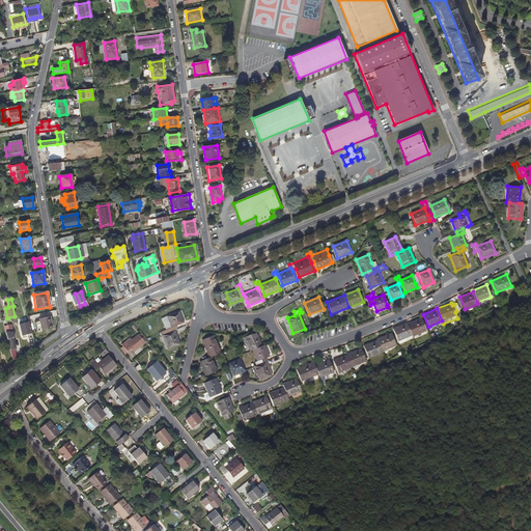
[(183,322),(177,310),(166,315),(170,327),(168,328),(169,331),(173,330),(175,329),(174,325),(183,322)]
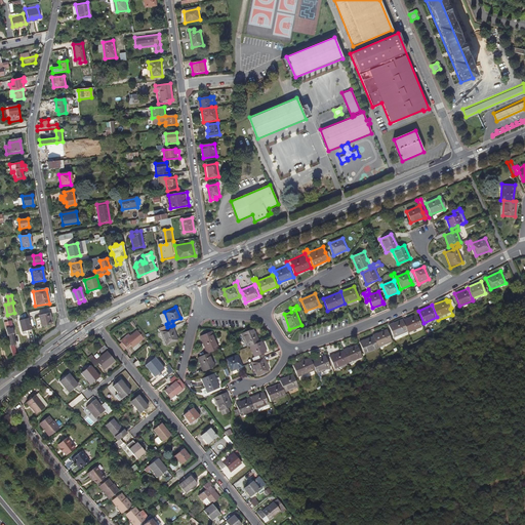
[(51,325),(49,314),(39,316),(41,327),(51,325)]
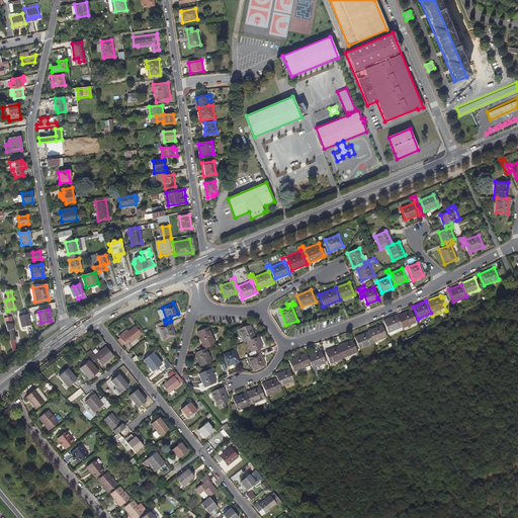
[(415,322),(410,310),(397,316),(397,317),(402,327),(415,322)]
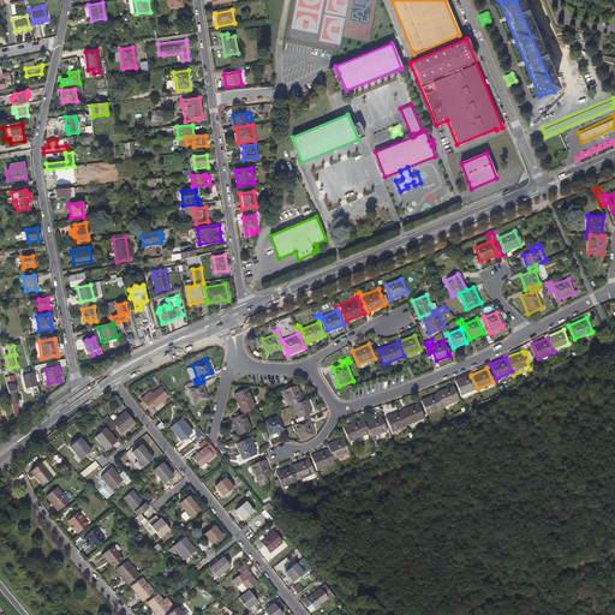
[(37,386),(34,372),(22,376),(25,388),(37,386)]
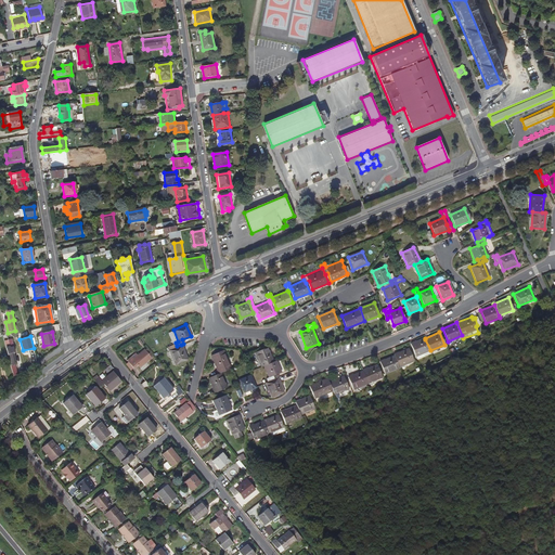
[(425,339),(411,345),(416,358),(417,361),(433,356),(430,350),(425,339)]
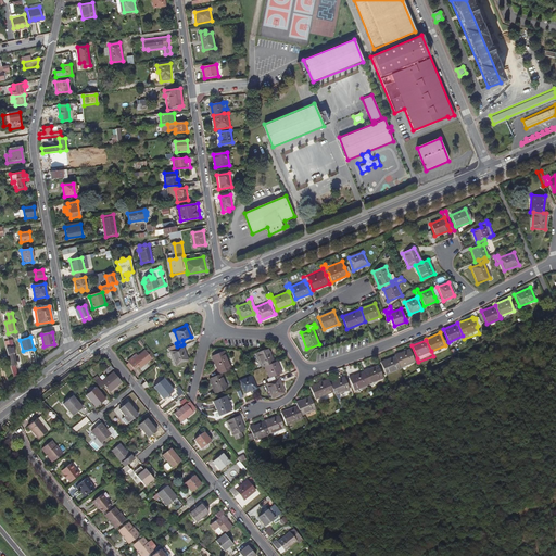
[(188,359),(181,345),(177,346),(168,351),(175,365),(188,359)]
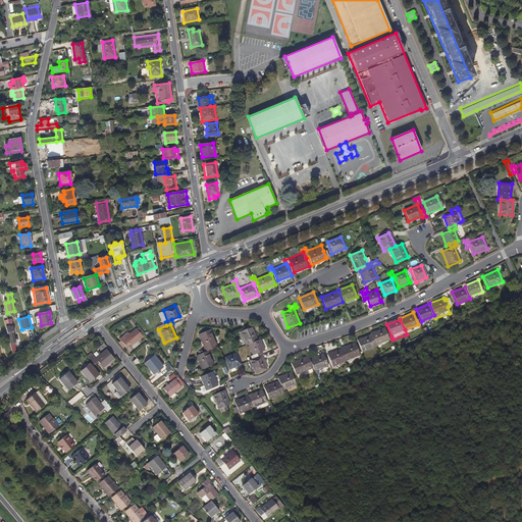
[(257,340),(252,325),(241,330),(246,344),(249,343),(257,340)]
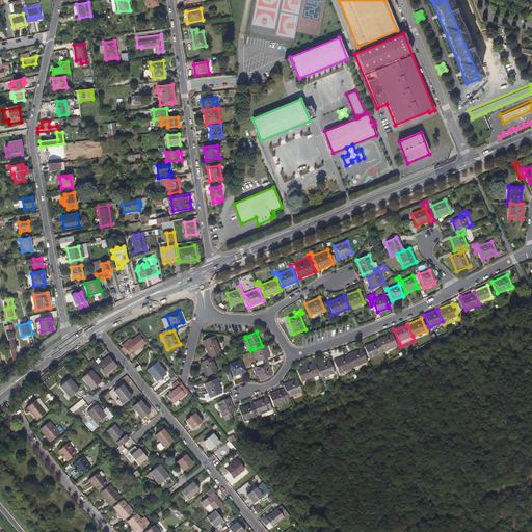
[(16,349),(12,338),(14,338),(12,334),(9,335),(6,336),(7,340),(9,339),(11,350),(9,350),(12,361),(17,358),(15,349),(16,349)]
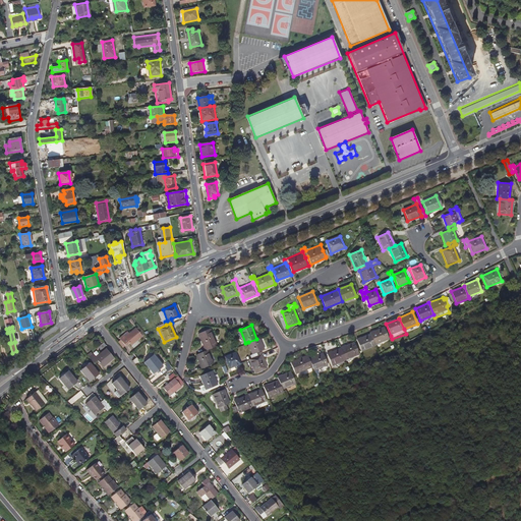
[(388,339),(383,327),(369,333),(369,334),(374,345),(388,339)]
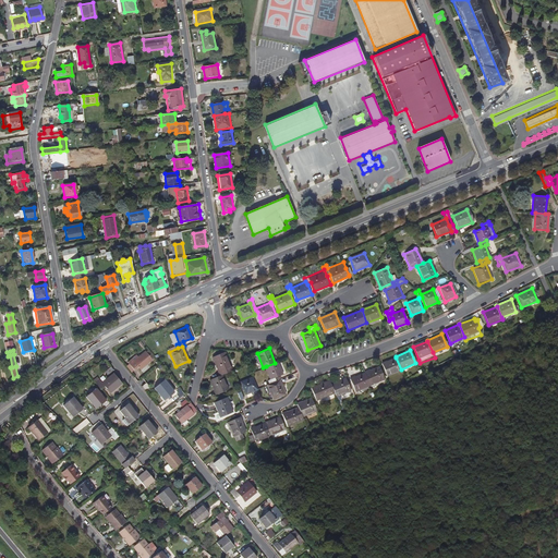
[(132,359),(128,363),(129,365),(134,371),(138,367),(141,371),(153,360),(145,351),(138,356),(137,355),(132,360),(132,359)]
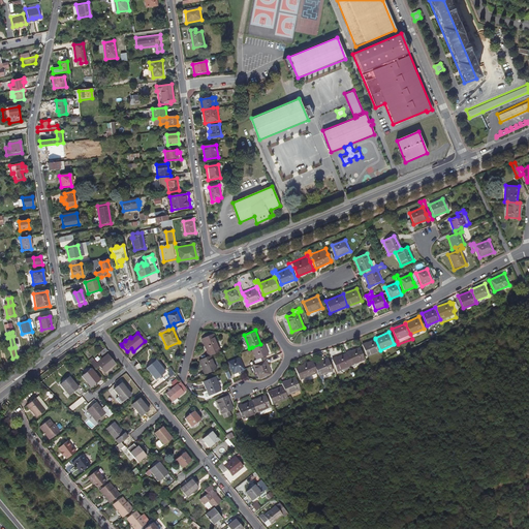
[(220,350),(214,336),(203,340),(208,355),(211,354),(220,350)]
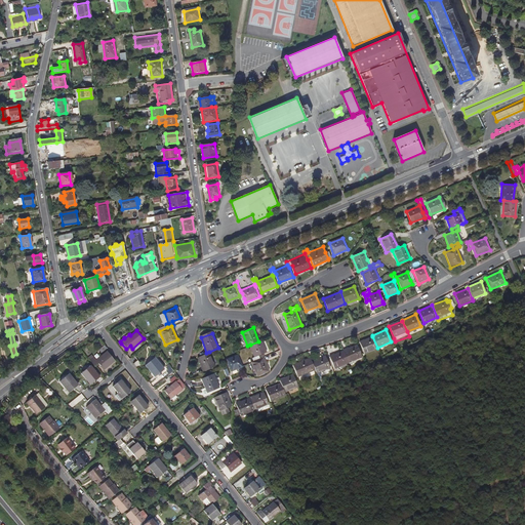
[(377,348),(372,336),(359,341),(364,355),(378,349),(377,348)]
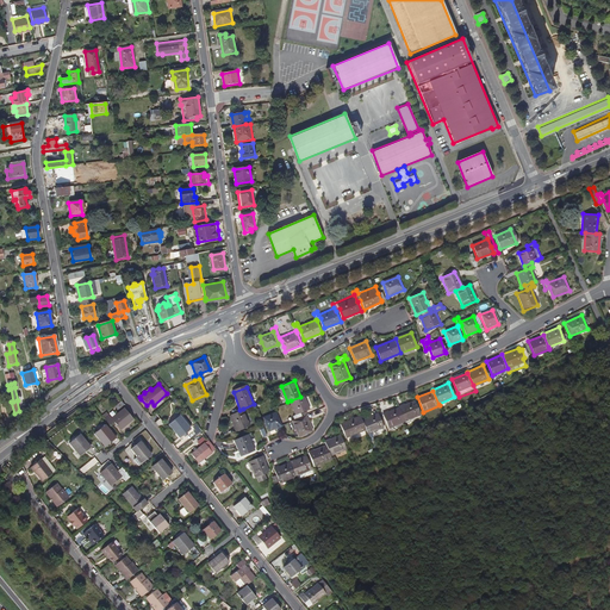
[(310,408),(304,394),(300,397),(291,400),(296,414),(293,415),(294,418),(302,415),(300,411),(310,408)]
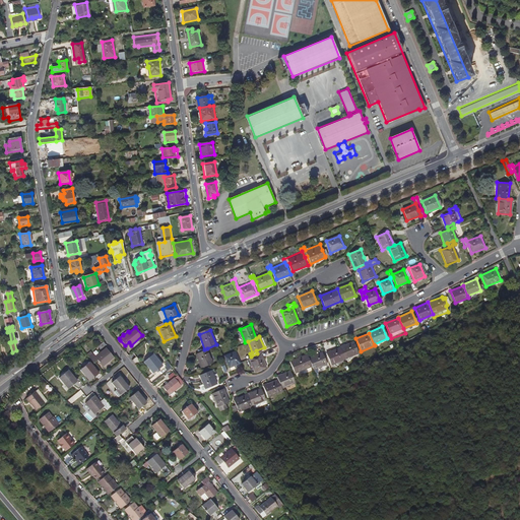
[(358,353),(352,341),(338,347),(344,359),(358,353)]
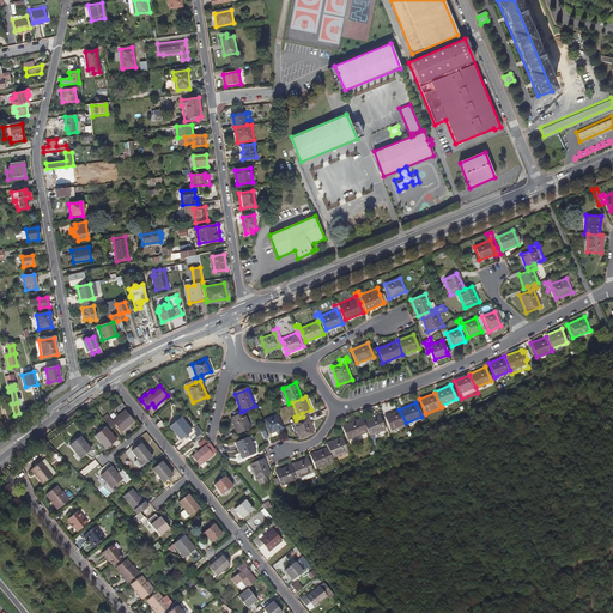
[(406,423),(399,410),(383,416),(389,430),(406,423)]
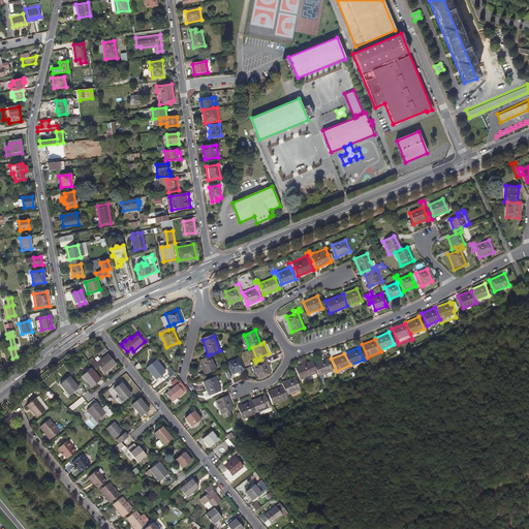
[(116,365),(109,354),(97,364),(94,360),(90,363),(96,370),(99,367),(104,374),(116,365)]
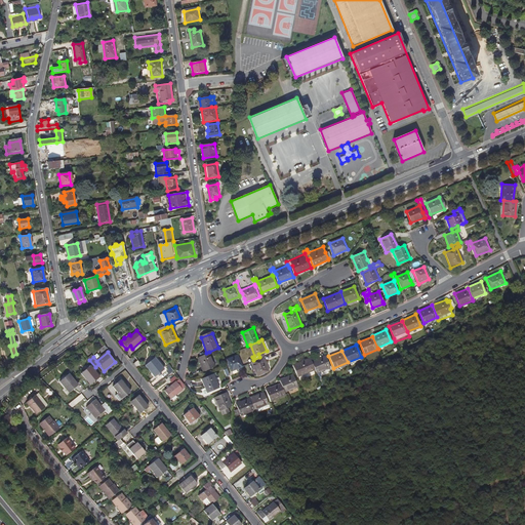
[(215,365),(209,352),(206,353),(197,357),(203,370),(215,365)]
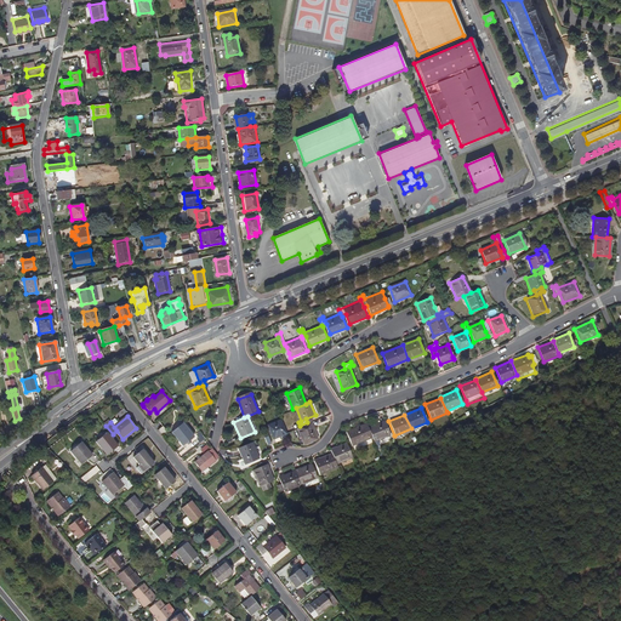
[(285,432),(280,419),(267,425),(273,439),(286,433),(285,432)]
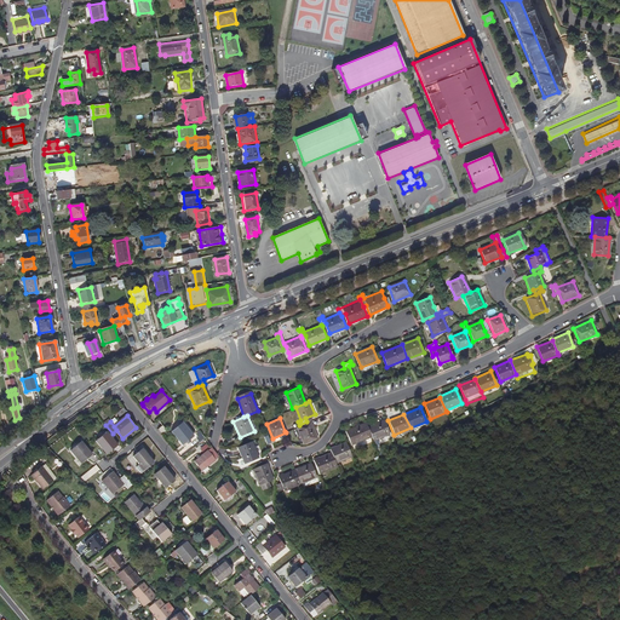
[(319,436),(311,420),(306,422),(299,425),(297,426),(304,442),(319,436)]
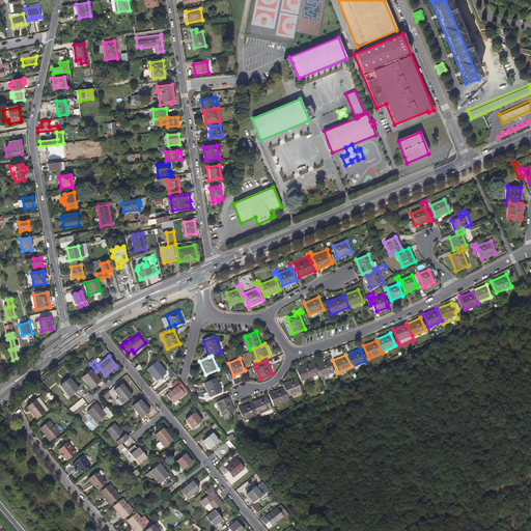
[(333,371),(329,360),(314,365),(318,373),(319,378),(333,371)]
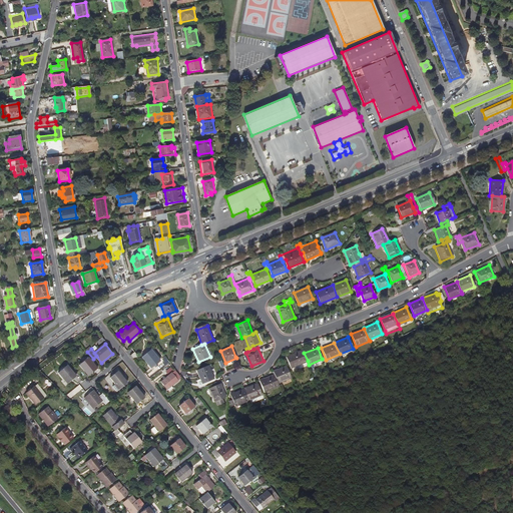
[(161,361),(152,350),(142,358),(151,369),(161,361)]
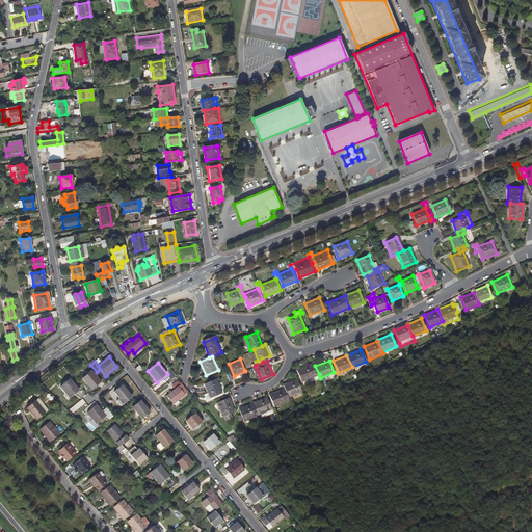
[(319,374),(315,366),(314,363),(296,370),(301,381),(319,374)]
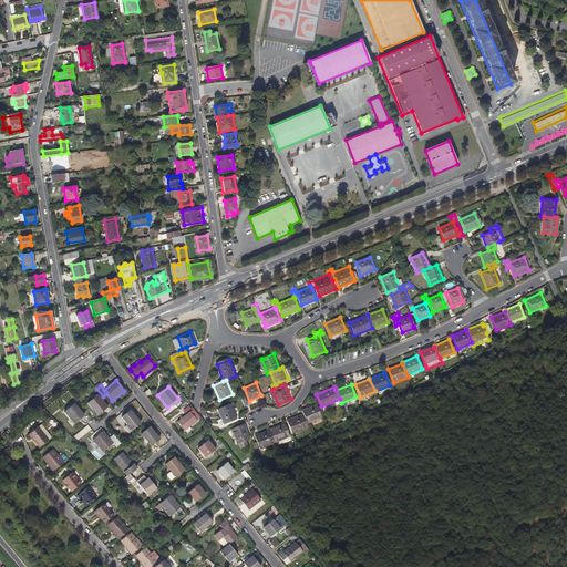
[(109,408),(98,395),(88,403),(98,416),(109,408)]
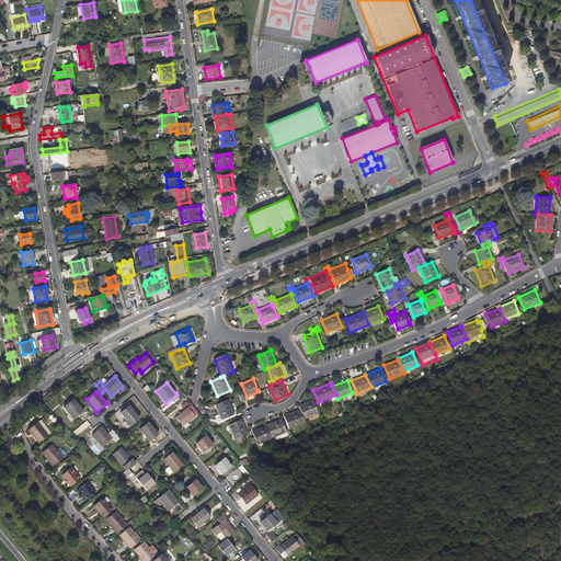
[(232,413),(226,399),(214,404),(220,419),(232,413)]
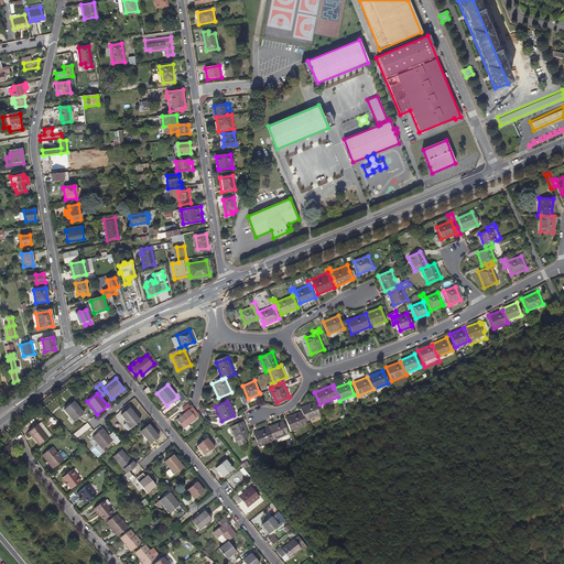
[(74,422),(84,414),(75,402),(64,410),(74,422)]
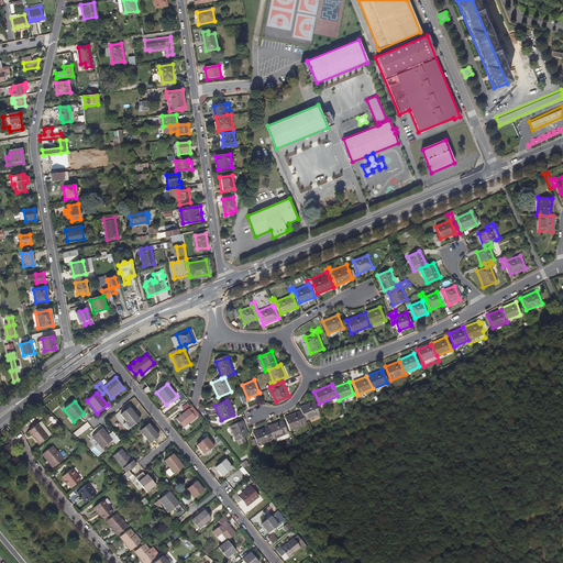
[(318,416),(311,401),(299,407),(300,410),(305,421),(318,416)]
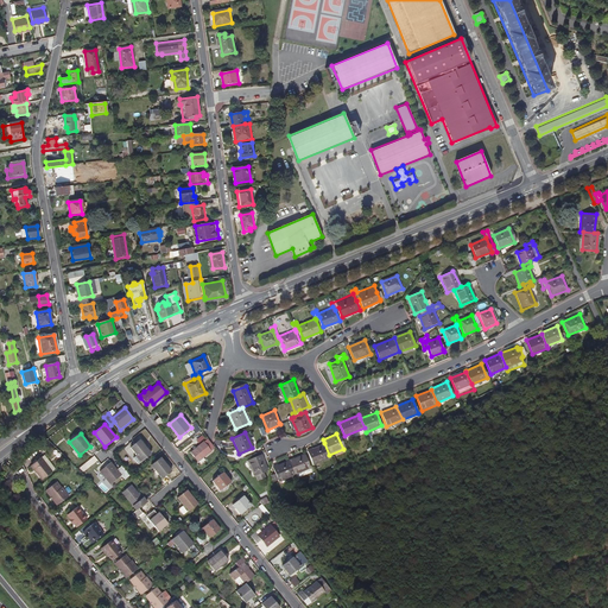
[(141,439),(132,448),(137,454),(137,455),(134,457),(139,463),(151,454),(141,439)]
